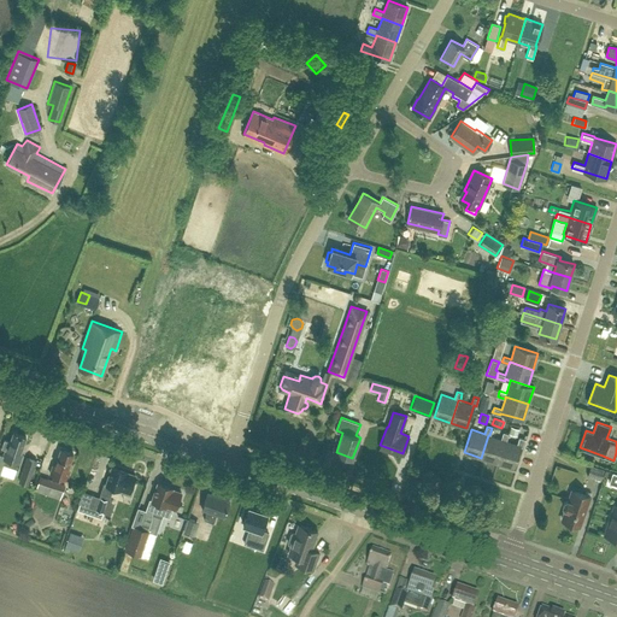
[(17,468),(19,462),(23,453),(21,452),(27,436),(13,432),(10,441),(5,439),(1,447),(5,448),(4,454),(0,453),(0,471),(4,463),(17,468)]
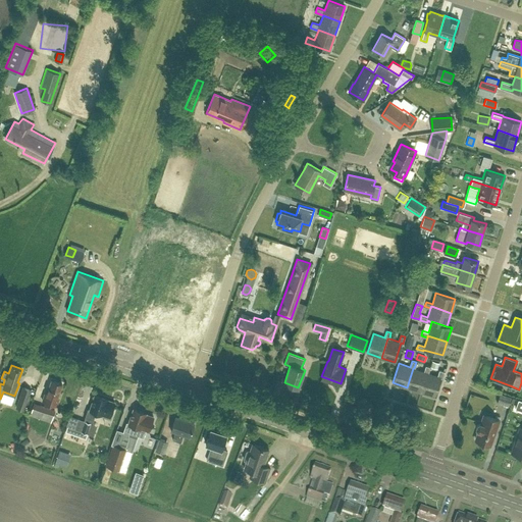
[(426,372),(428,372),(430,366),(426,365),(424,371),(414,368),(413,368),(407,387),(420,392),(426,372)]
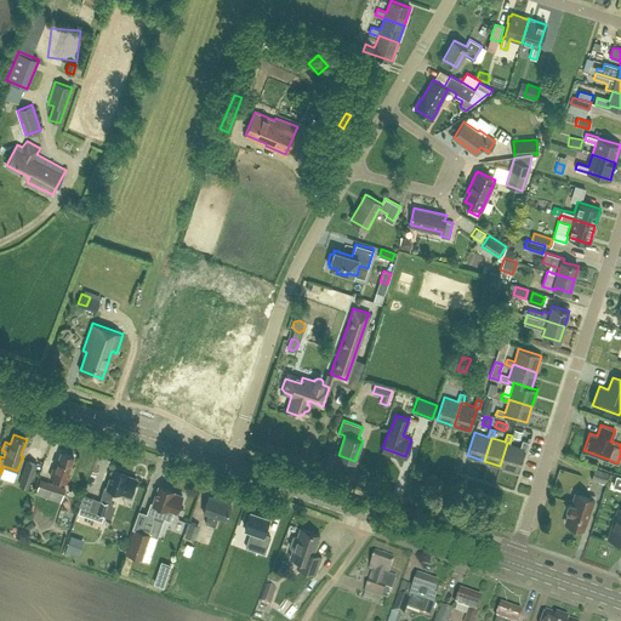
[(507,443),(500,466),(517,471),(524,449),(525,449),(528,442),(523,439),(520,446),(510,443),(507,443)]
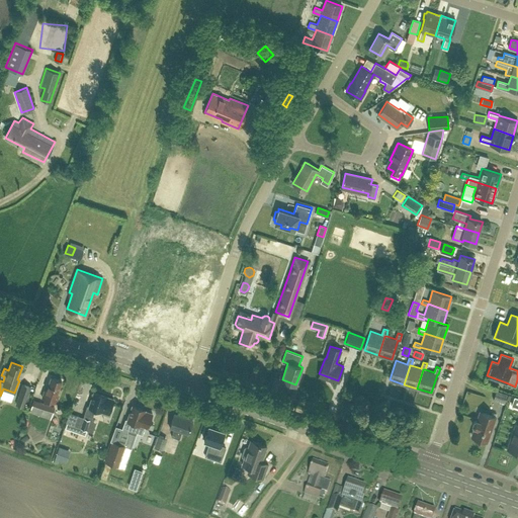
[(57,394),(62,380),(51,376),(46,391),(45,390),(41,397),(56,402),(59,395),(57,394)]
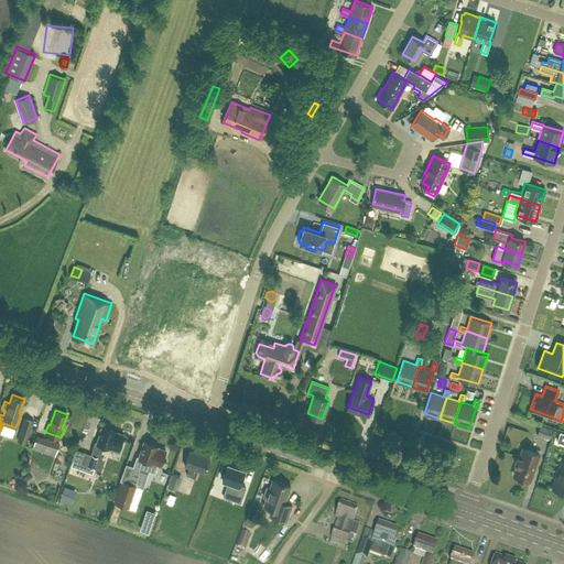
[(26,442),(33,421),(24,418),(17,438),(26,442)]
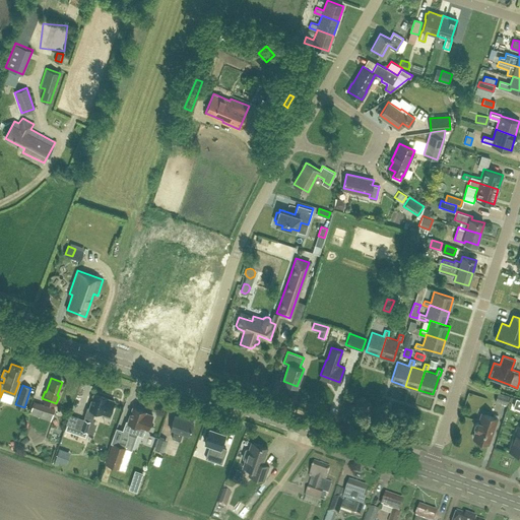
[(500,402),(506,404),(509,395),(498,391),(496,397),(500,399),(500,402)]
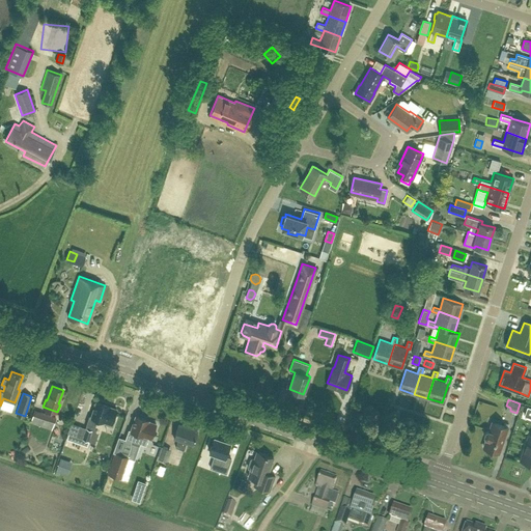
[(112,426),(115,418),(113,418),(116,409),(109,406),(96,401),(91,416),(89,416),(87,423),(93,425),(95,418),(104,421),(103,423),(112,426)]
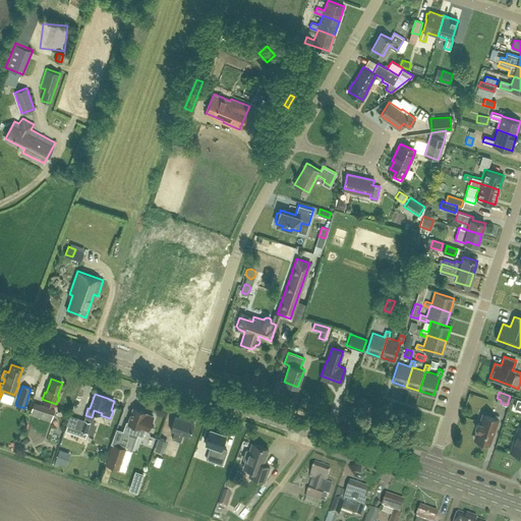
[(51,420),(55,409),(34,401),(30,413),(51,420)]
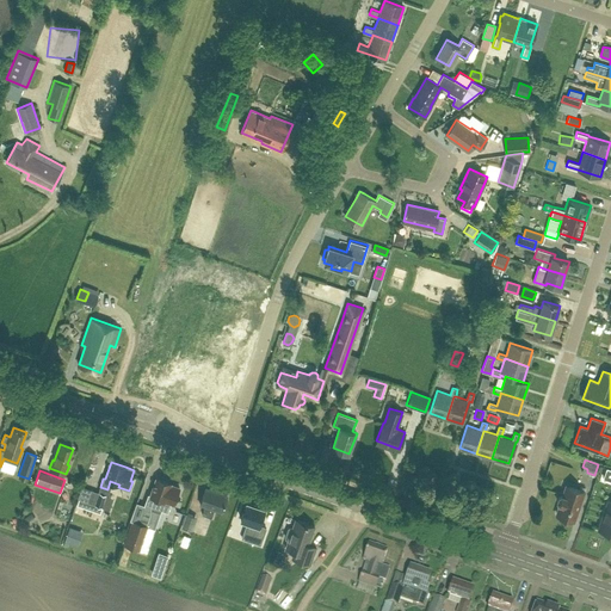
[(142,508),(150,512),(153,506),(167,511),(171,503),(173,504),(179,487),(171,485),(171,483),(156,477),(150,494),(148,493),(142,508)]
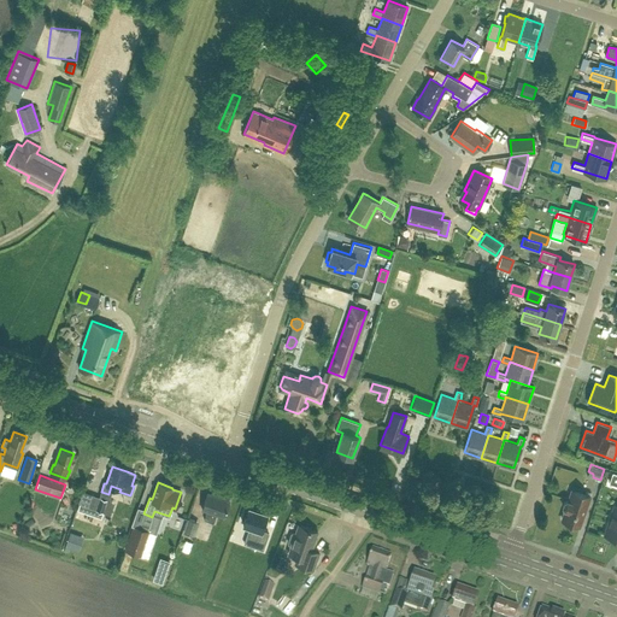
[(581,524),(591,495),(571,489),(568,500),(566,499),(564,501),(563,505),(564,509),(565,509),(562,517),(563,519),(566,521),(566,522),(568,524),(571,526),(574,524),(574,523),(579,524),(581,524)]
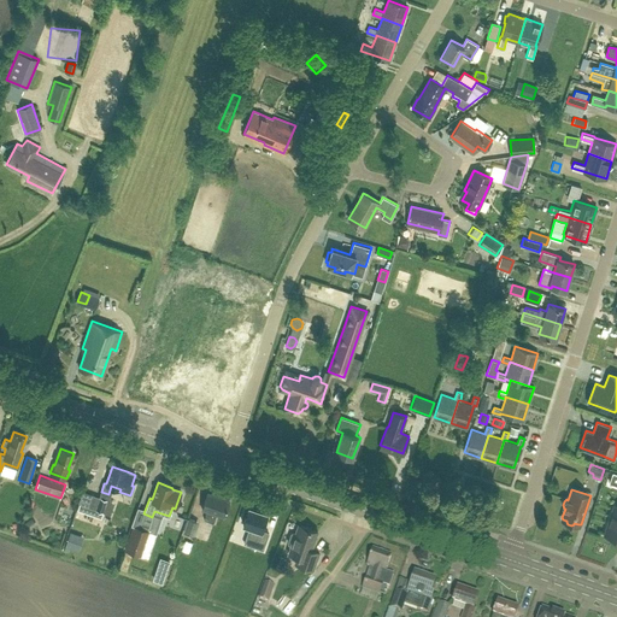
[(223,516),(229,500),(207,492),(201,509),(207,510),(204,519),(213,522),(217,513),(223,516)]
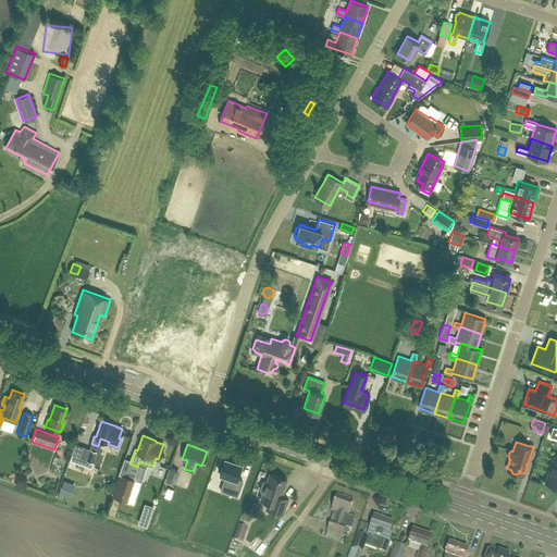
[(90,467),(96,450),(83,446),(77,462),(90,467)]
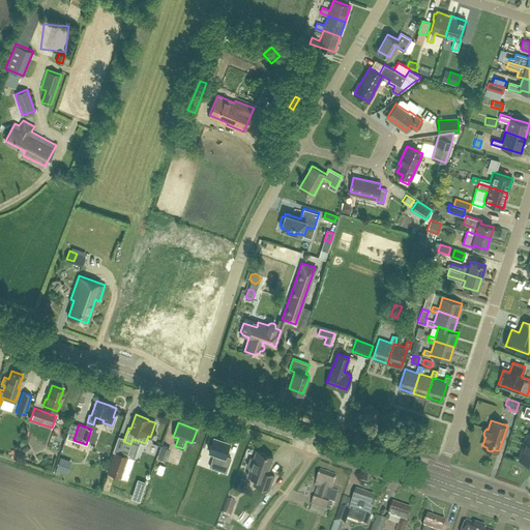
[(529,462),(529,434),(527,434),(519,459),(529,462)]
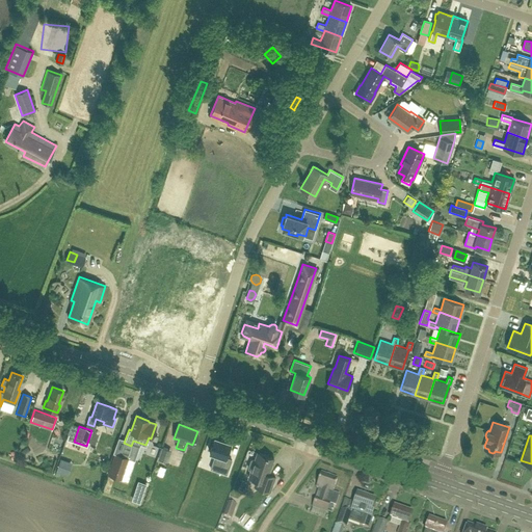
[(227,474),(232,459),(225,457),(231,443),(215,436),(210,452),(215,454),(211,468),(227,474)]
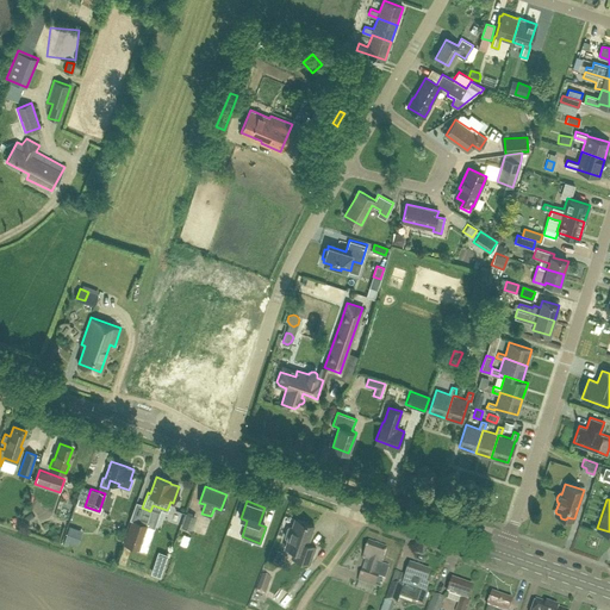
[(186,512),(181,526),(192,529),(194,522),(192,521),(193,515),(186,512)]
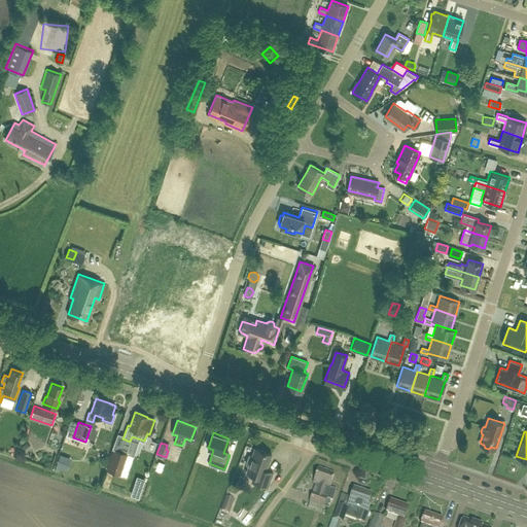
[(266,468),(271,453),(254,448),(252,455),(250,454),(248,455),(246,462),(246,464),(249,464),(246,472),(254,475),(252,481),(268,486),(273,471),(266,468)]
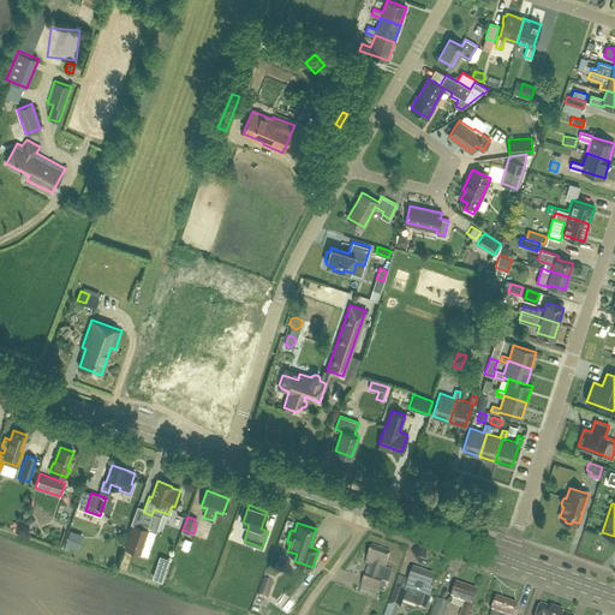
[(141,553),(149,529),(133,524),(125,547),(141,553)]
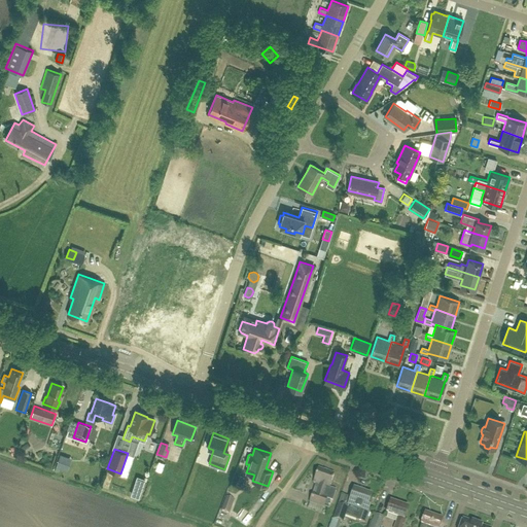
[(60,454),(56,466),(67,470),(71,458),(60,454)]
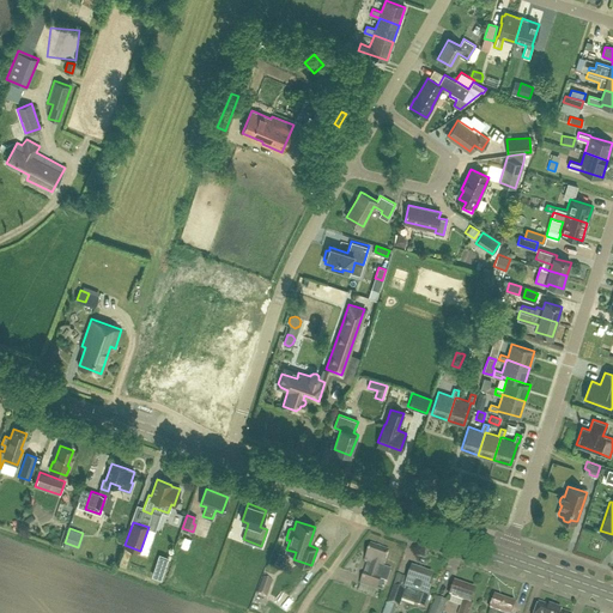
[(383,569),(388,553),(370,546),(364,564),(370,565),(366,576),(364,575),(360,586),(376,592),(380,582),(386,584),(390,572),(383,569)]
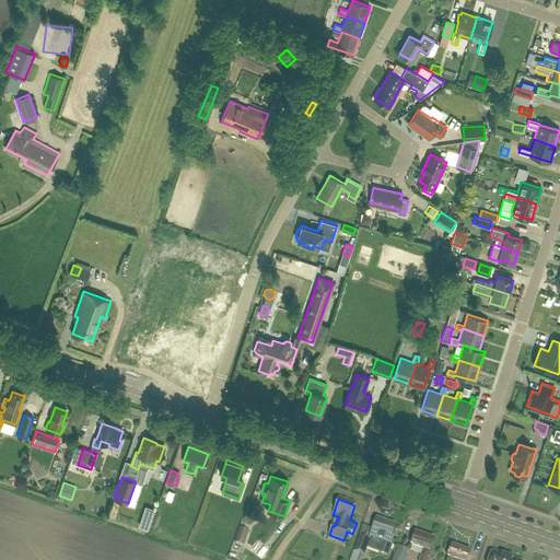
[(371,538),(370,541),(366,548),(378,552),(380,550),(387,552),(395,532),(393,531),(394,528),(375,522),(371,533),(372,534),(370,538),(371,538)]
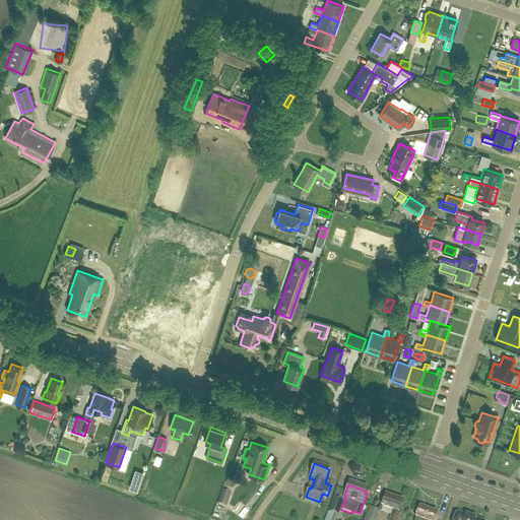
[(225,509),(229,502),(231,495),(222,493),(218,506),(225,509)]
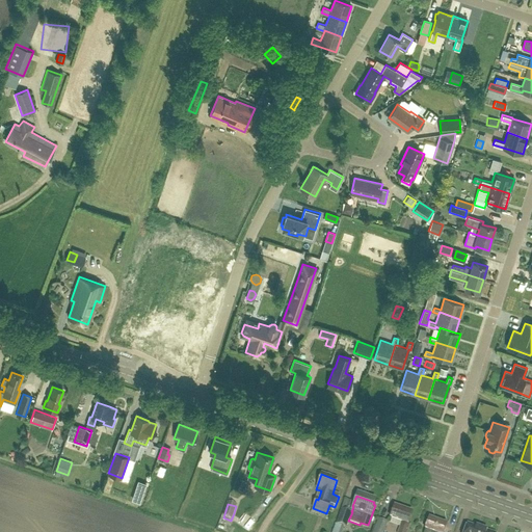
[(406,531),(409,526),(407,526),(411,514),(394,508),(390,520),(401,524),(398,531),(406,531)]
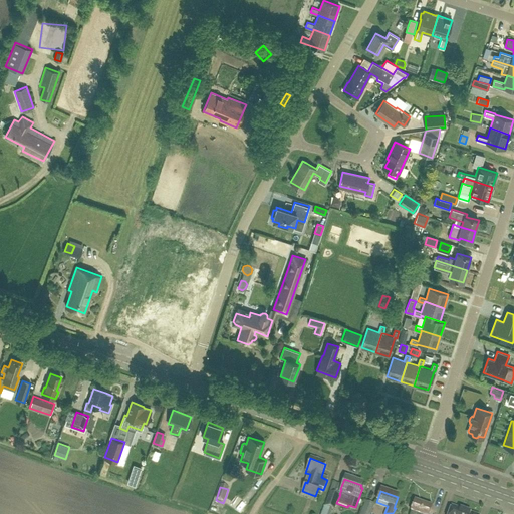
[(324,507),(334,511),(336,503),(339,497),(329,494),(324,507)]
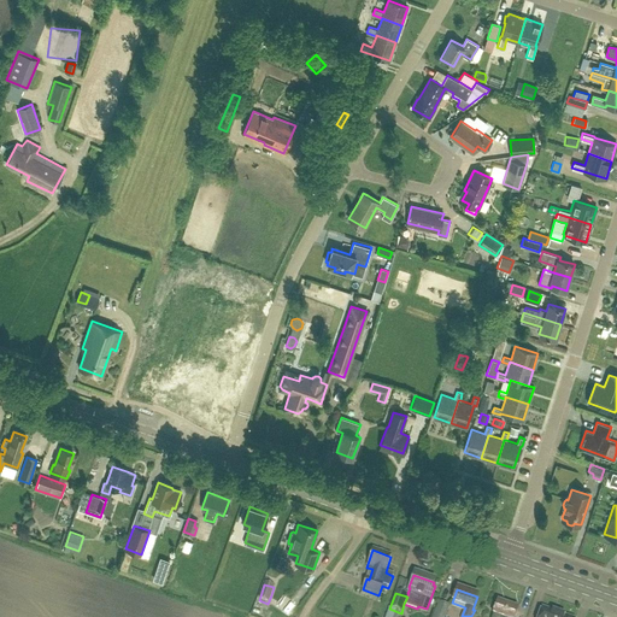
[(445,616),(448,607),(438,603),(433,616),(445,616)]
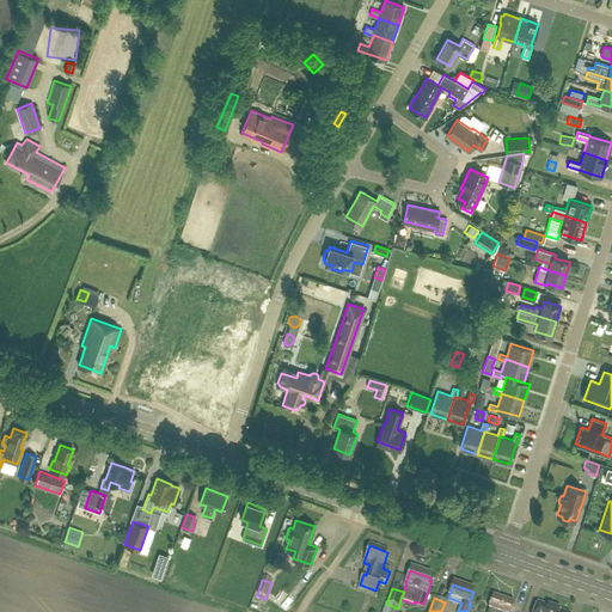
[(510,611),(513,606),(493,599),(489,611),(488,611),(510,611)]
